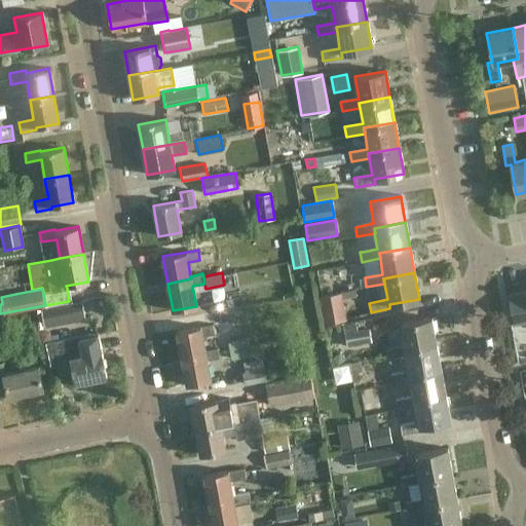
[(320,296),(325,323),(345,318),(341,292),(320,296)]
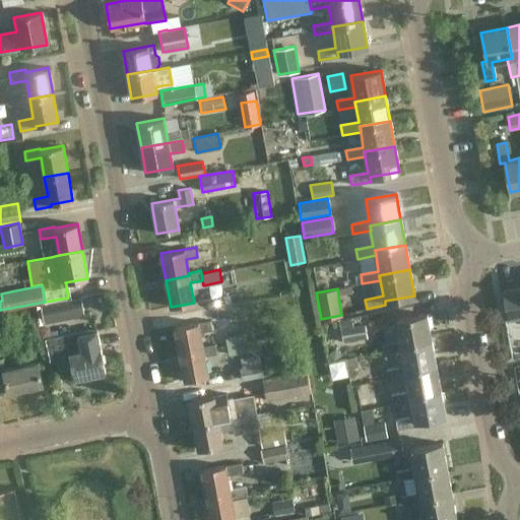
[(519,288),(504,293),(509,320),(519,317),(519,288)]
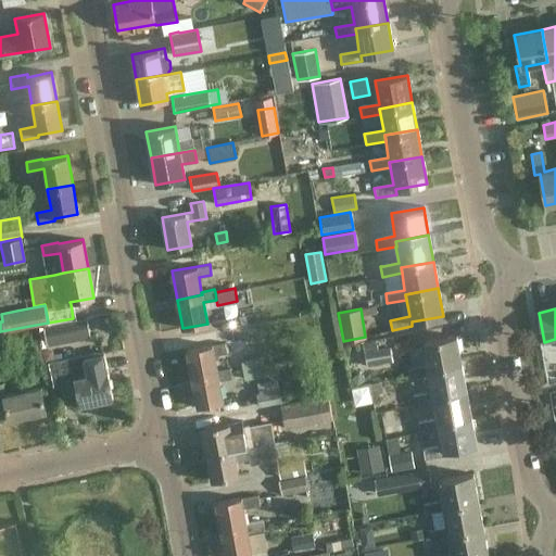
[(95,319),(46,326),(48,346),(98,340),(95,319)]
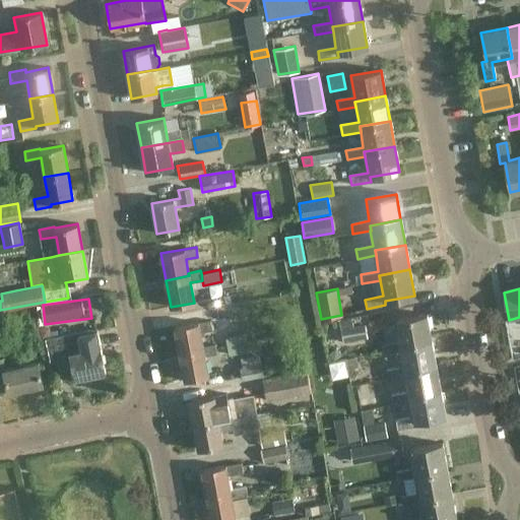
[(383,345),(382,345),(383,353),(401,350),(400,345),(432,340),(427,314),(396,319),(397,329),(400,342),(388,344),(386,344),(383,345)]
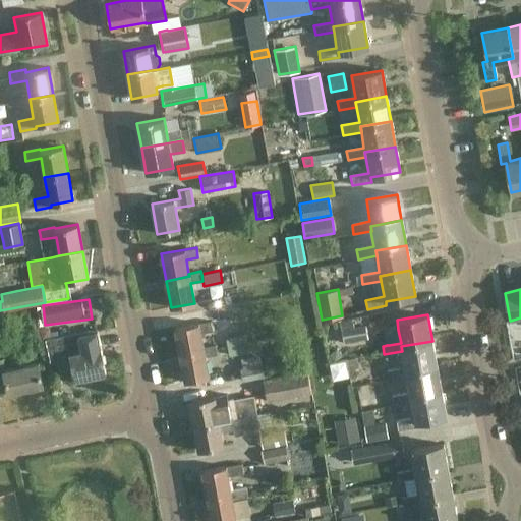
[(365,325),(353,327),(352,319),(338,322),(343,344),(368,338),(365,325)]
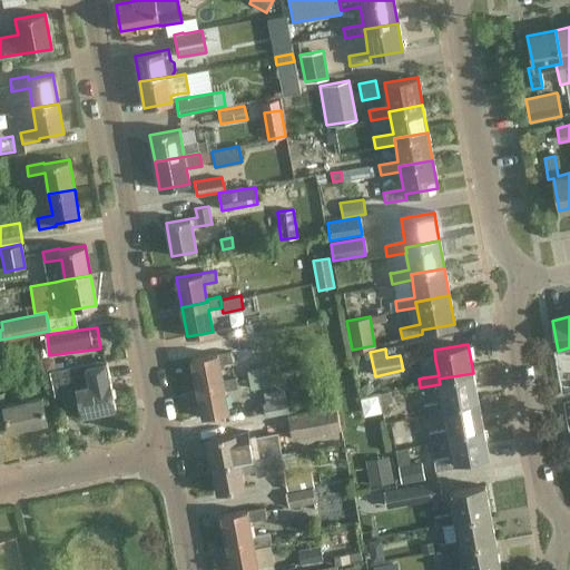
[(222,383),(222,380),(218,364),(232,362),(231,351),(192,359),(197,387),(222,383)]
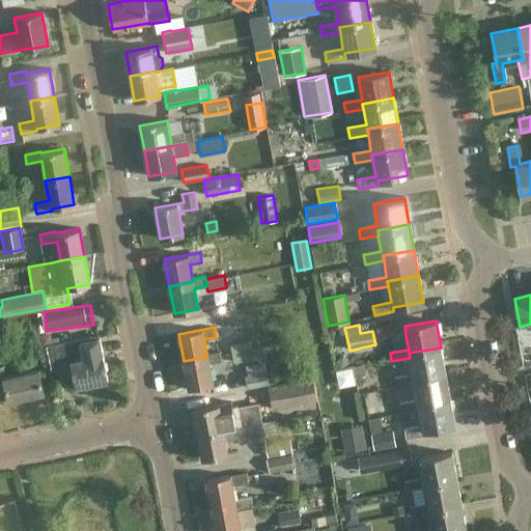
[(50,369),(60,367),(64,388),(106,381),(99,337),(46,346),(50,369)]
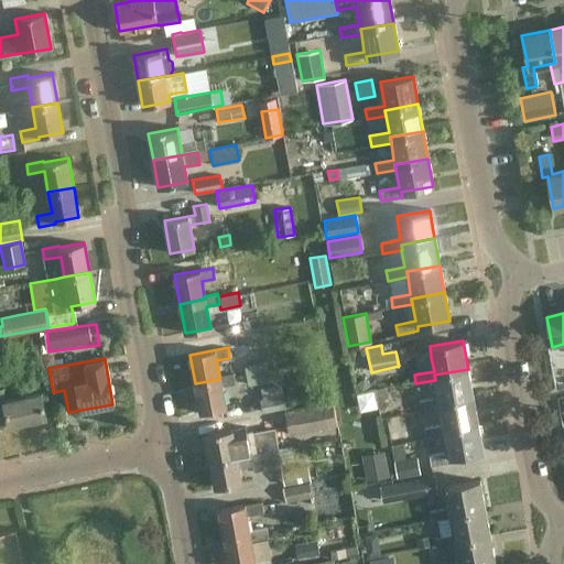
[(245,366),(248,384),(267,381),(263,362),(245,366)]
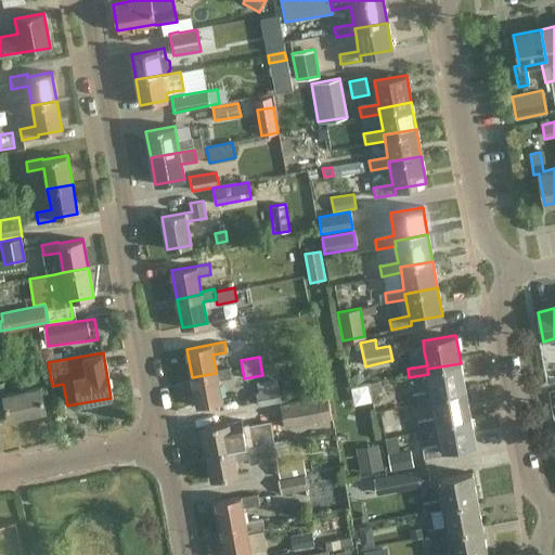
[(465,390),(461,363),(427,369),(428,374),(431,391),(412,395),(413,404),(433,401),(431,396),(465,390)]
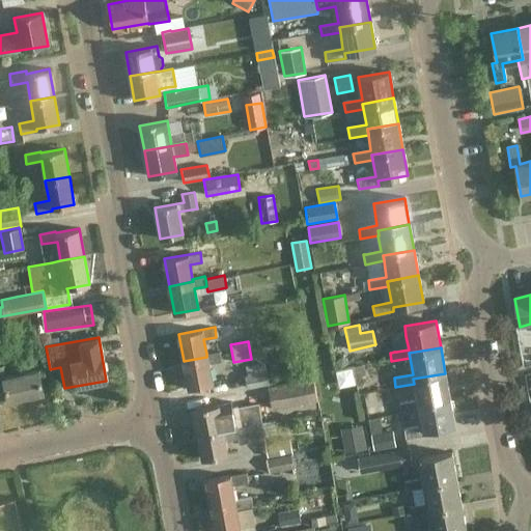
[(219,352),(206,354),(206,357),(184,361),(189,389),(213,384),(208,364),(221,362),(219,352)]
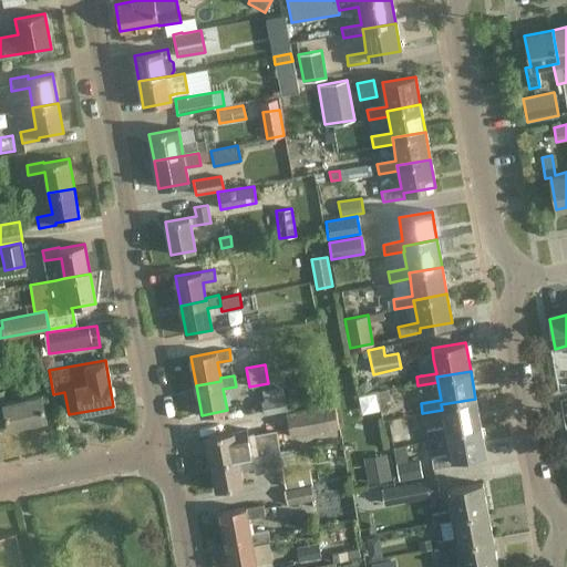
[(366,378),(358,384),(363,392),(372,387),(366,378)]
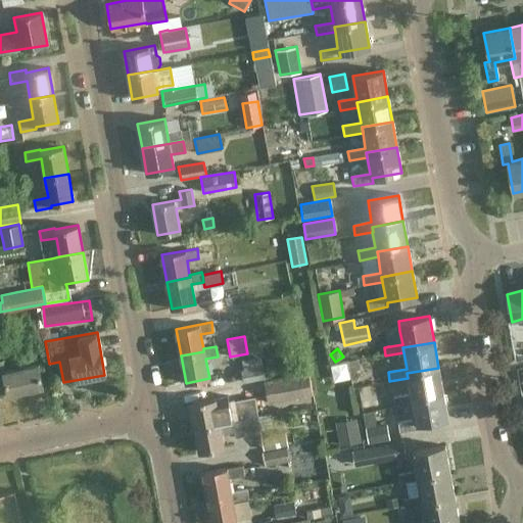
[(354,361),(337,364),(340,381),(358,378),(354,361)]
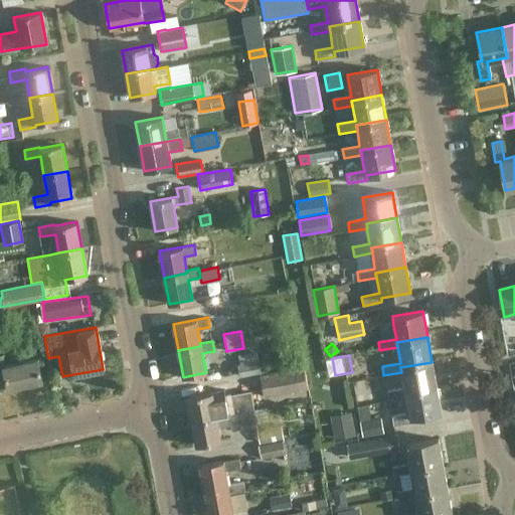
[(6,377),(8,387),(41,380),(40,371),(37,359),(4,366),(6,377)]
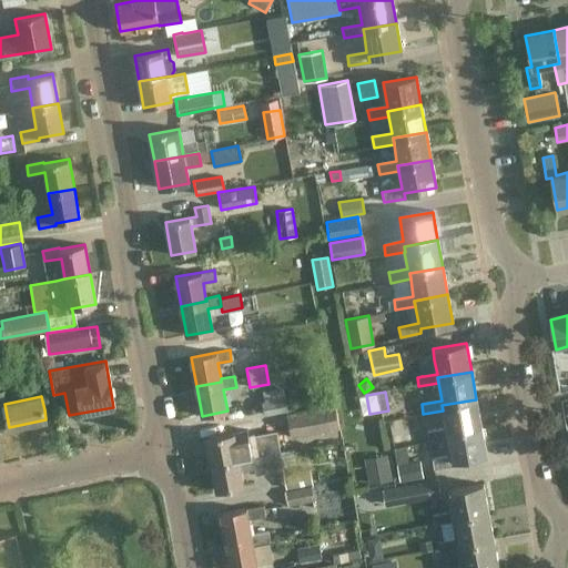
[(287,411),(284,397),(261,402),(264,415),(287,411)]
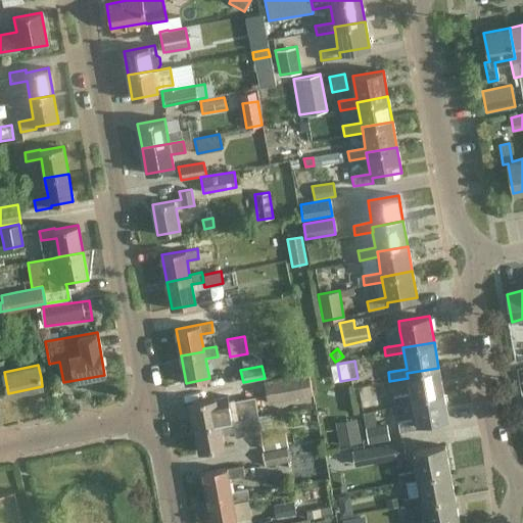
[(412,398),(443,393),(438,368),(407,373),(408,378),(411,394),(392,397),(394,408),(413,403),(412,398)]
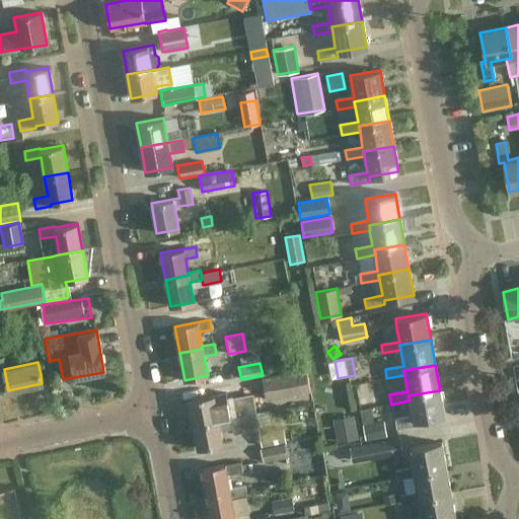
[(262,378),(266,399),(309,391),(305,370),(262,378)]
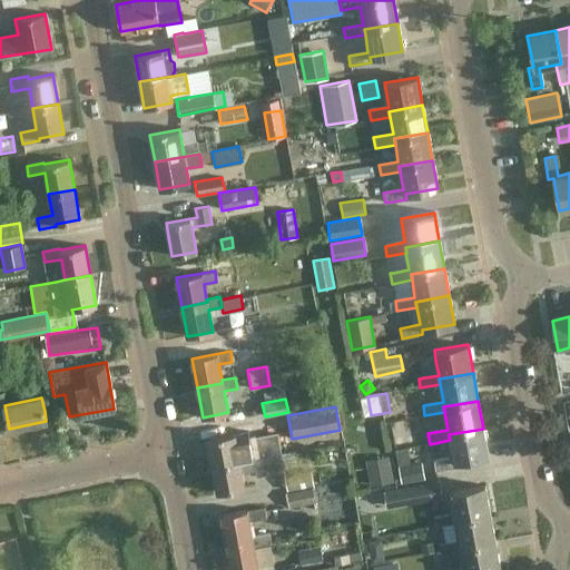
[(397,423),(402,441),(415,438),(412,420),(397,423)]
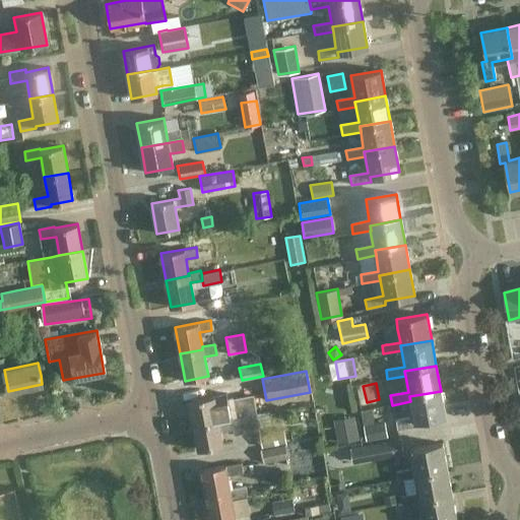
[(409,396),(410,401),(413,417),(395,420),(396,430),(415,427),(414,423),(445,417),(441,391),(409,396)]
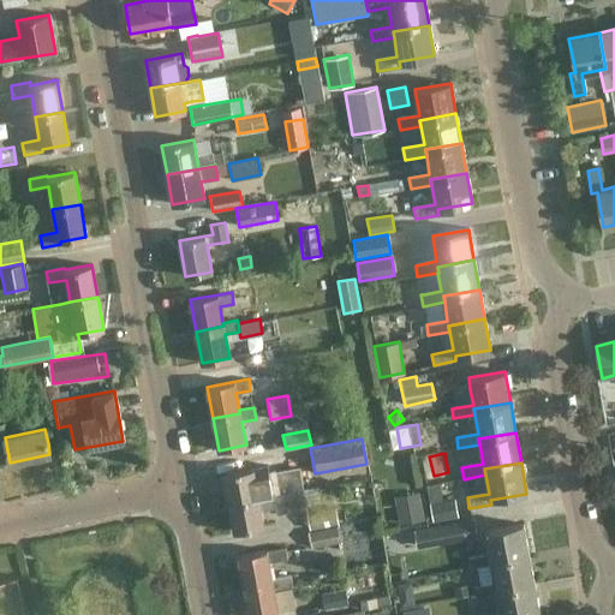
[(224,473),(228,503),(302,489),(298,467),(269,472),(270,481),(256,484),(252,469),(224,473)]
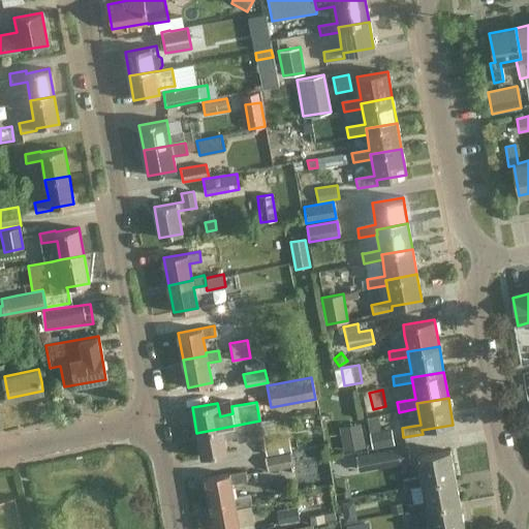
[(259,421),(196,433),(200,458),(226,453),(224,439),(238,437),(239,442),(262,437),(259,421)]
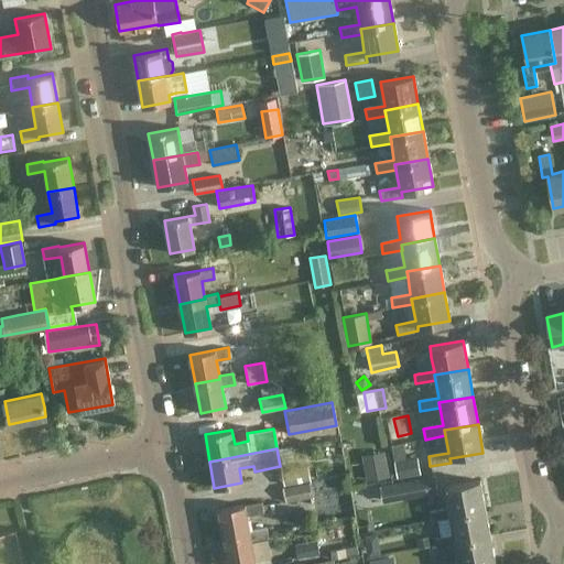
[(361,455),(366,480),(389,477),(384,451),(361,455)]
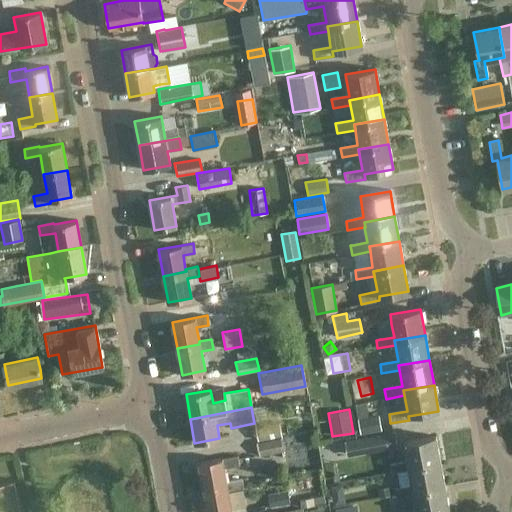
[(373,415),(357,418),(360,430),(375,428),(373,415)]
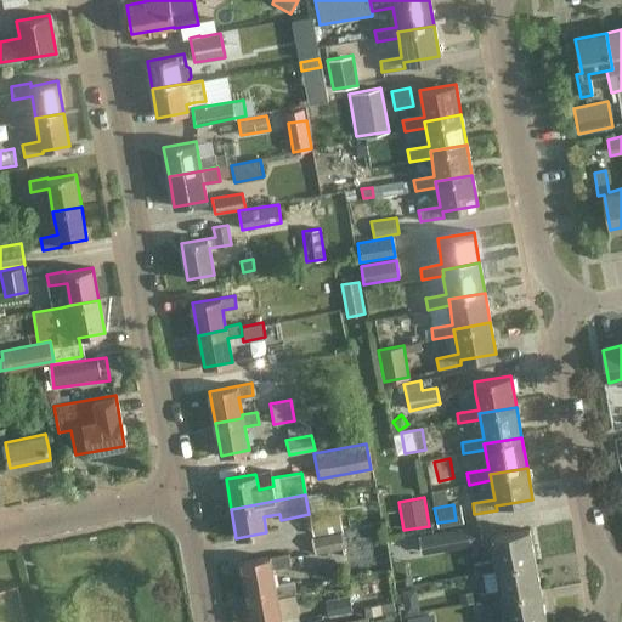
[(310,519),(312,535),(341,530),(339,513),(310,519)]
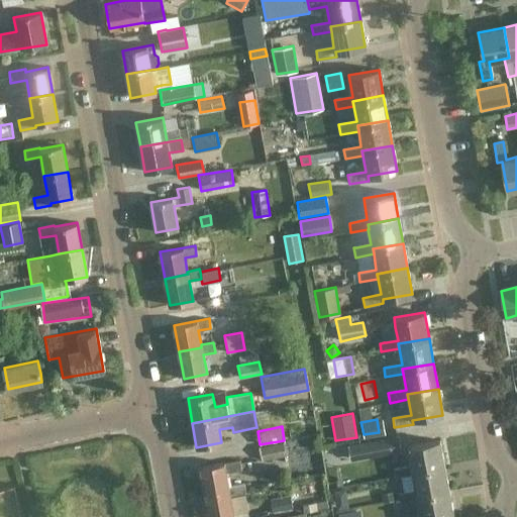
[(402,451),(399,435),(347,445),(350,460),(402,451)]
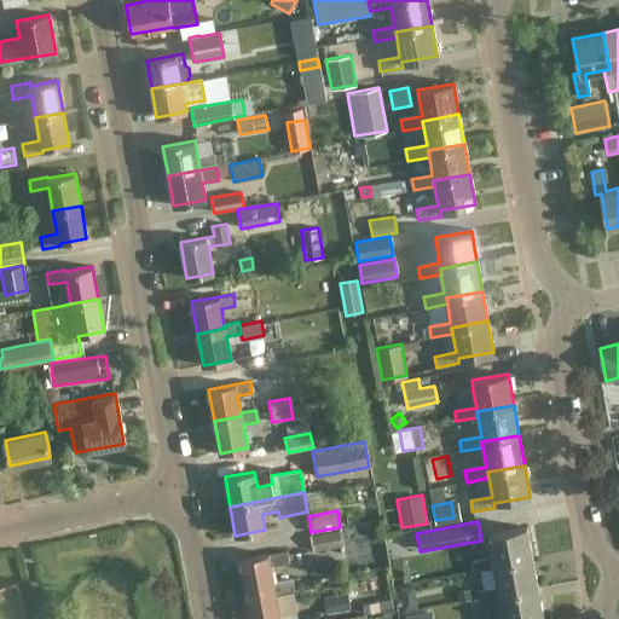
[(473,572),(495,568),(493,565),(532,559),(526,527),(489,534),(492,556),(470,560),(473,572)]
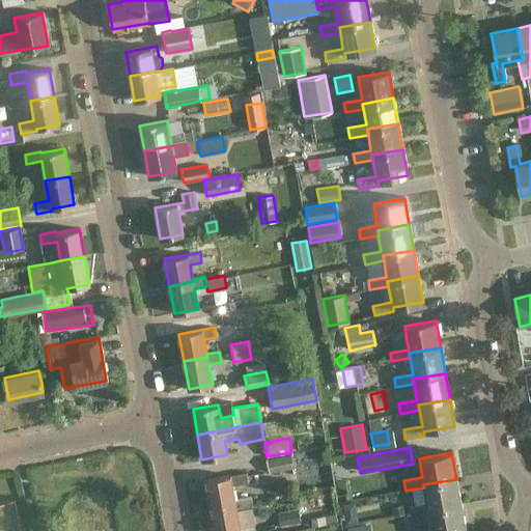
[(266,459),(269,473),(294,468),(290,454),(266,459)]
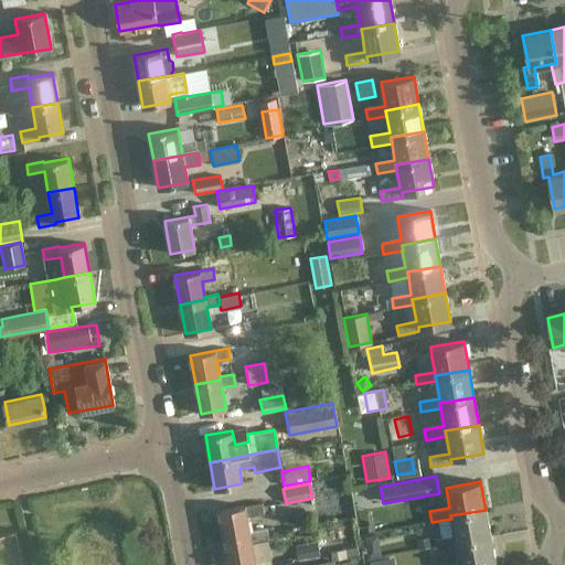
[(220,511),(225,540),(249,535),(248,532),(246,516),(264,513),(262,503),(220,511)]
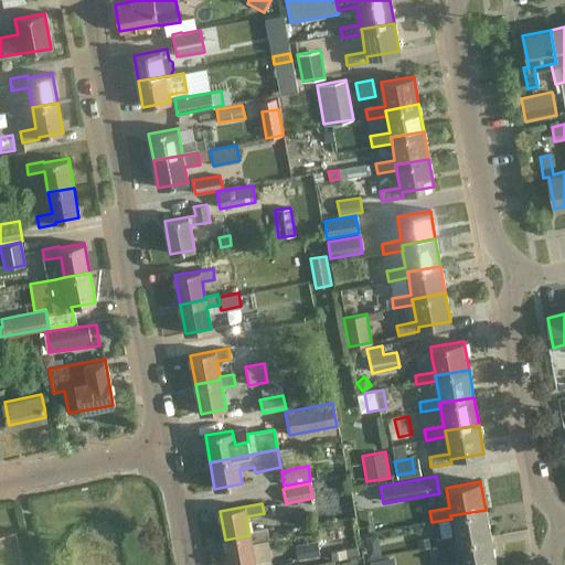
[(455,536),(435,540),(437,550),(456,546),(456,543),(490,536),(486,510),(450,515),(451,519),(455,536)]
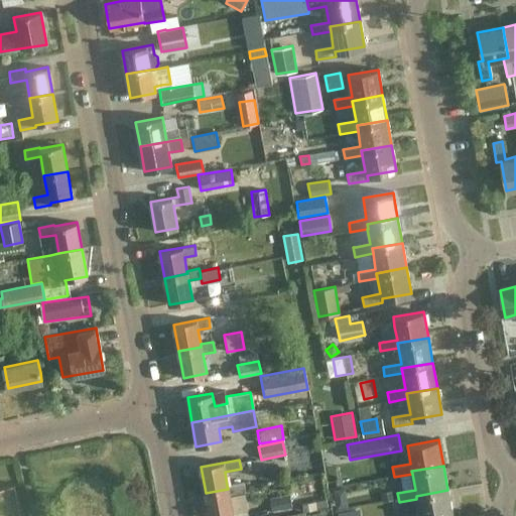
[(228,489),(206,493),(209,515),(227,515),(233,515),(229,496),(246,492),(244,483),(227,486),(228,489)]
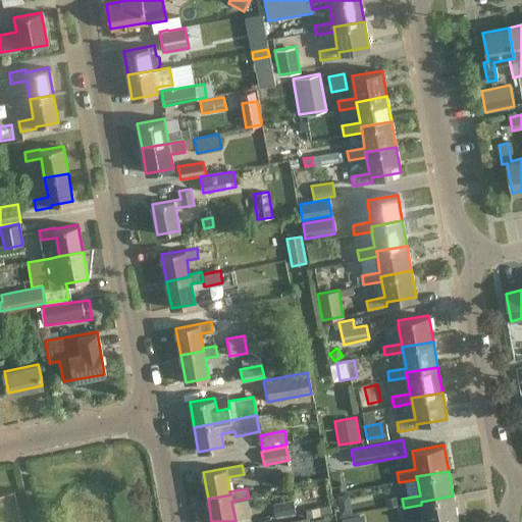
[(0,521),(8,521),(6,512),(11,511),(7,490),(0,491),(0,521)]
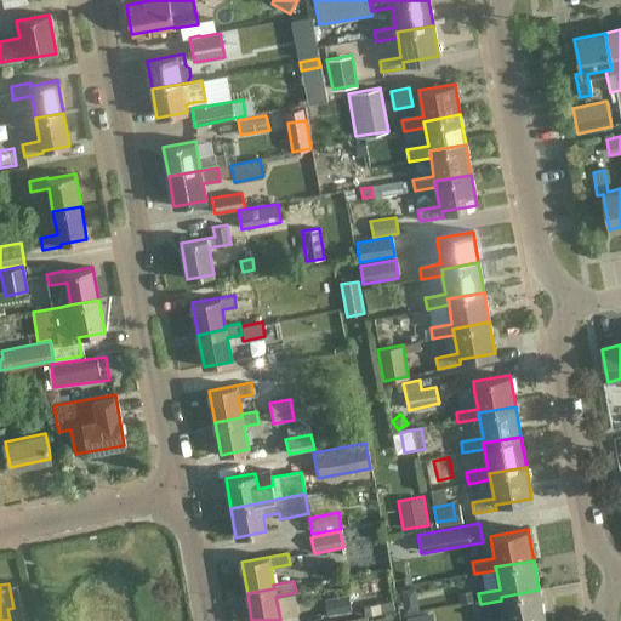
[(535,620),(545,620),(539,590),(501,597),(501,600),(505,619),(491,620),(535,620)]
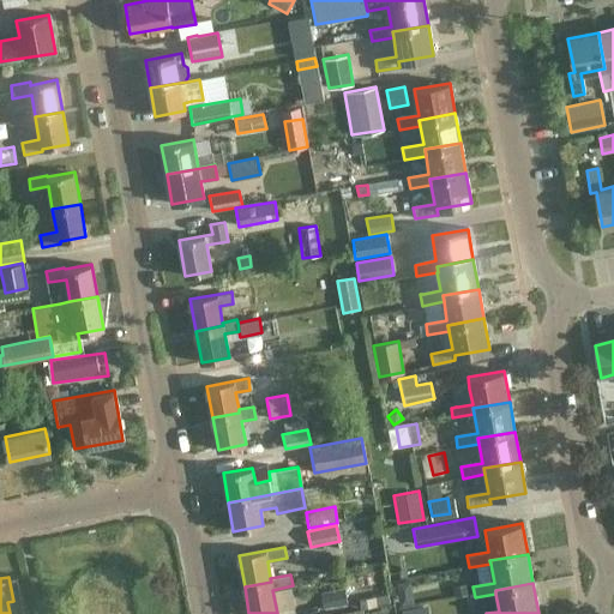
[(467,584),(452,587),(455,597),(469,594),(467,584)]
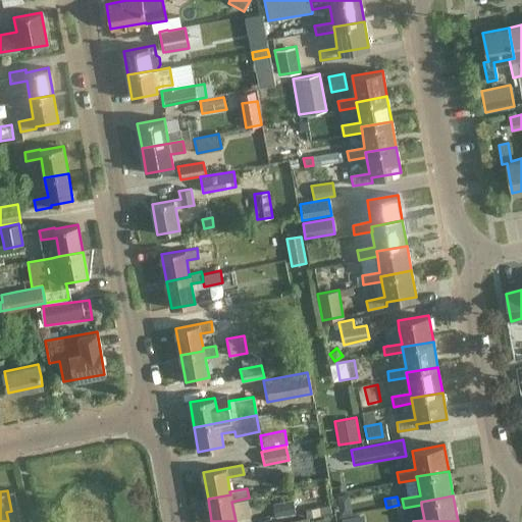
[(295,513),(293,500),(272,504),(274,517),(295,513)]
